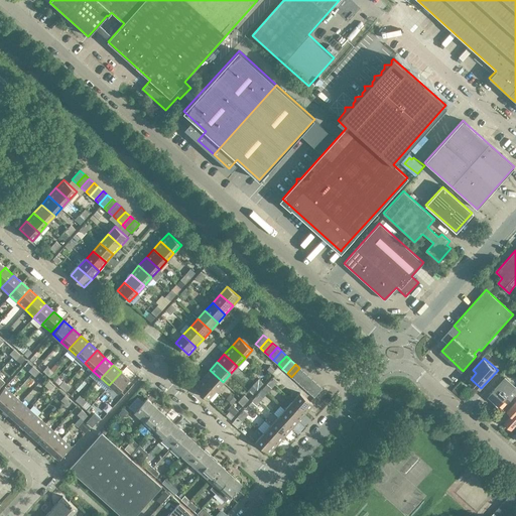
[(291,377),(296,381),(304,372),(299,368),(291,377)]
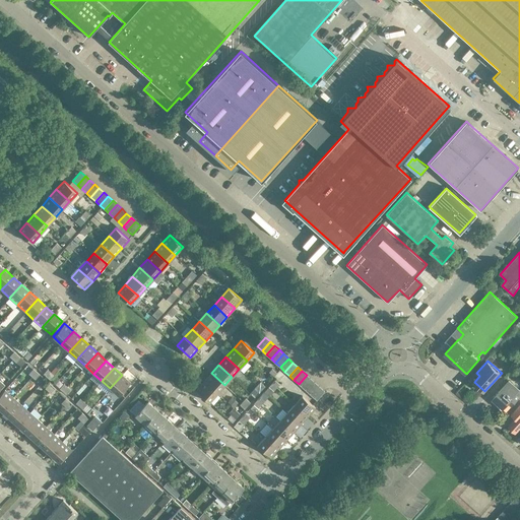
[(224,385),(211,373),(204,382),(216,393),(224,385)]
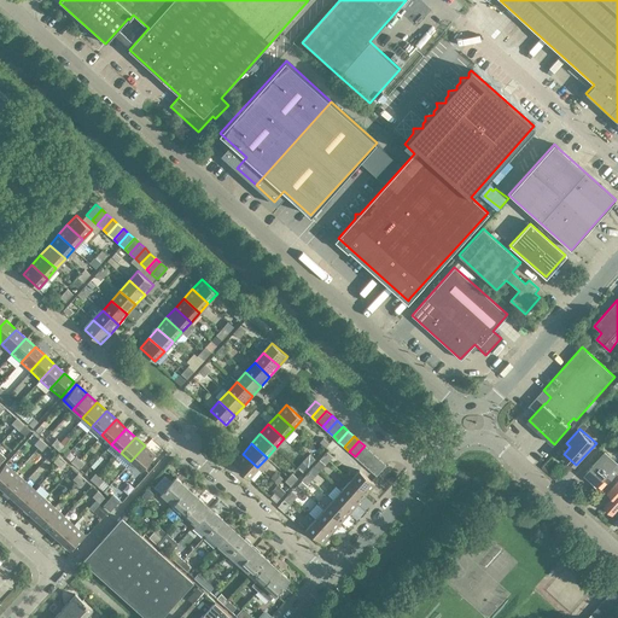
[(145,445),(130,461),(141,471),(155,455),(145,445)]
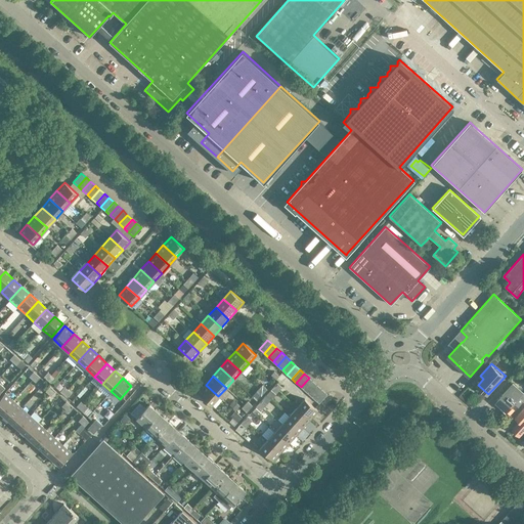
[(309,378),(301,387),(305,391),(313,382),(309,378)]
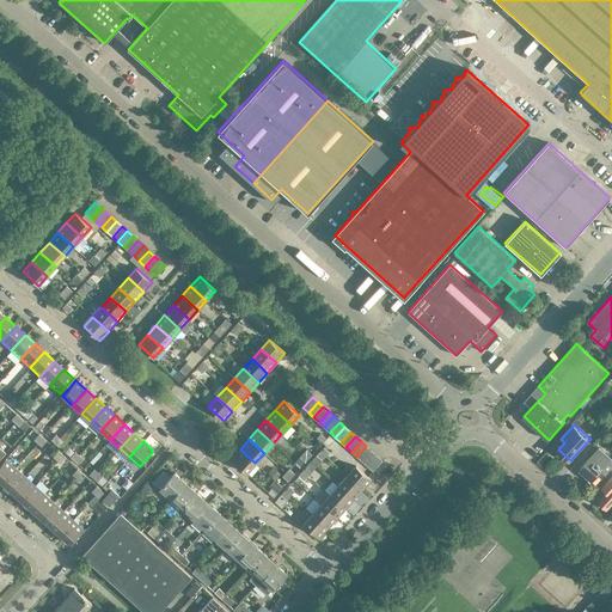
[(372,451),(366,446),(356,457),(362,461),(372,451)]
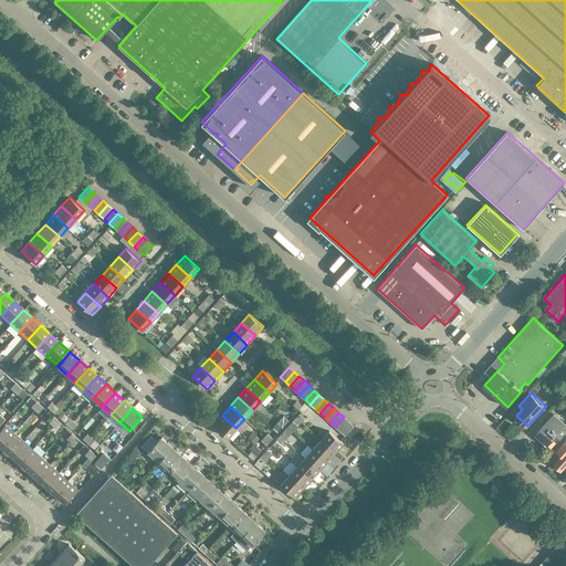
[(556,443),(565,431),(565,423),(555,413),(536,435),(548,444),(552,440),(556,443)]
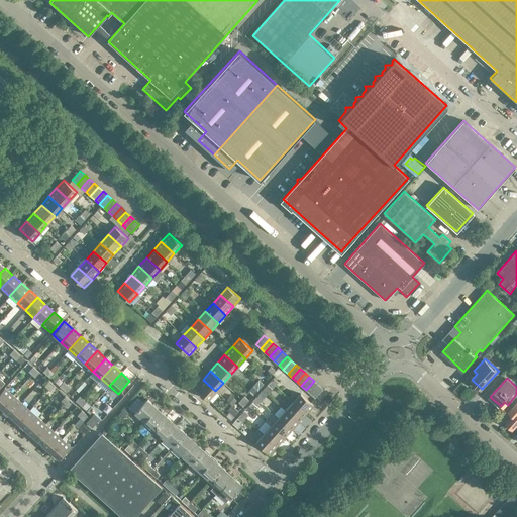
[(215,391),(203,380),(195,388),(208,399),(215,391)]
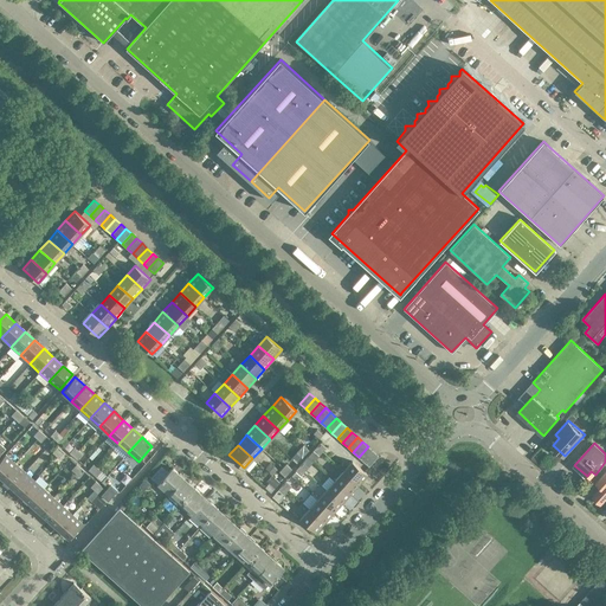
[(359,457),(363,462),(373,451),(368,446),(359,457)]
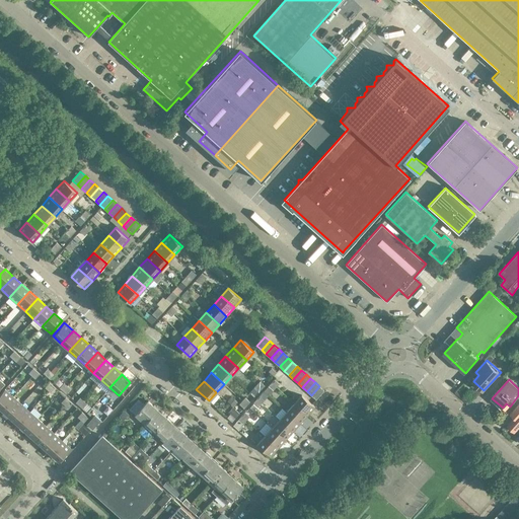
[(319,386),(311,395),(316,399),(324,390),(319,386)]
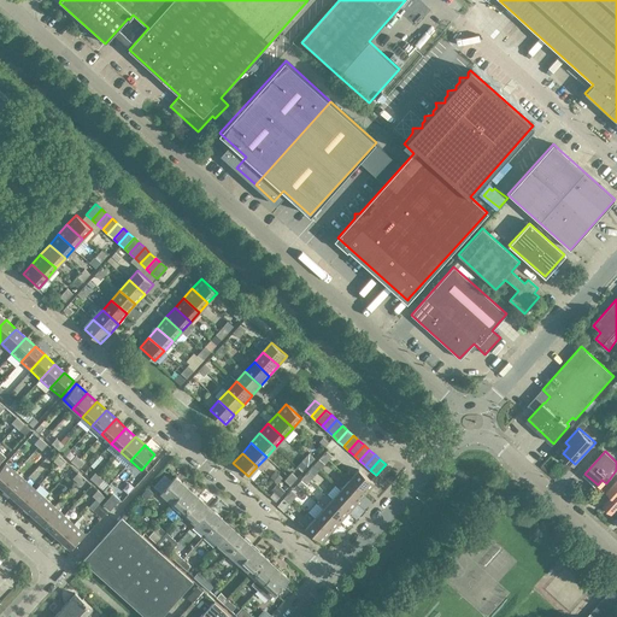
[(5,463),(0,468),(0,486),(1,487),(15,471),(5,463)]
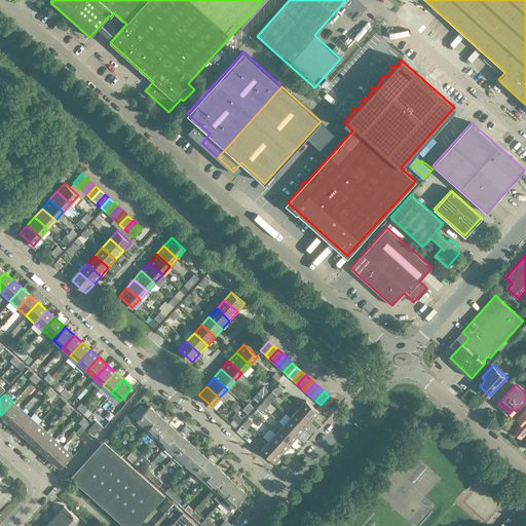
[(305,400),(298,409),(311,420),(318,412),(305,400)]
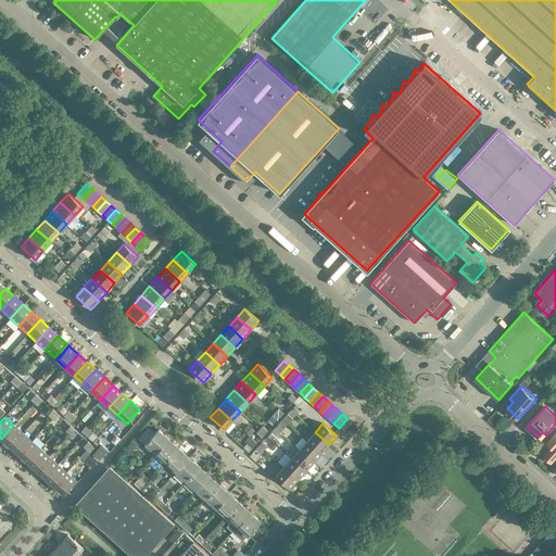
[(13,425),(1,439),(10,446),(23,432),(13,425)]
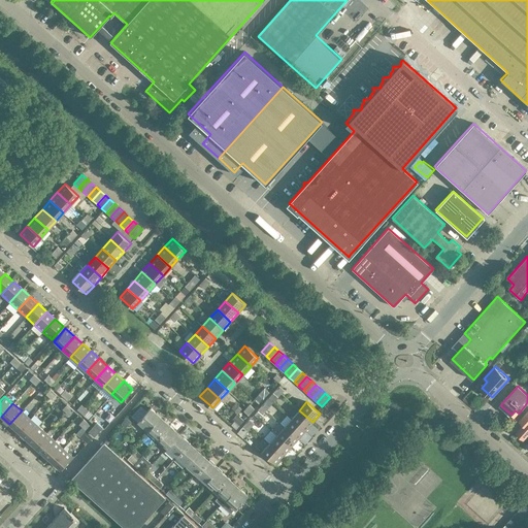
[(138,422),(147,431),(161,417),(151,407),(138,422)]
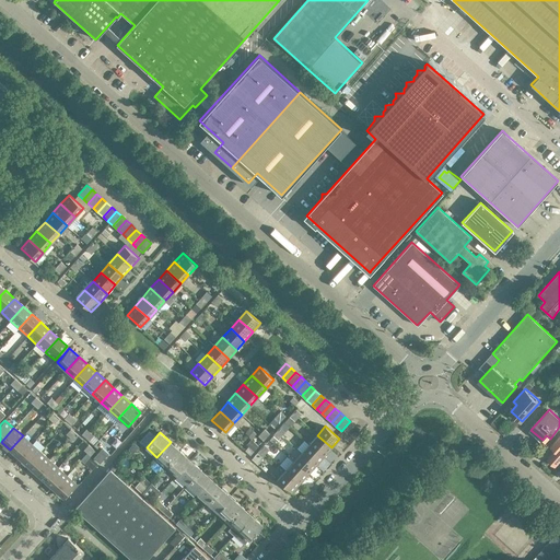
[(117,434),(105,447),(112,454),(124,441),(117,434)]
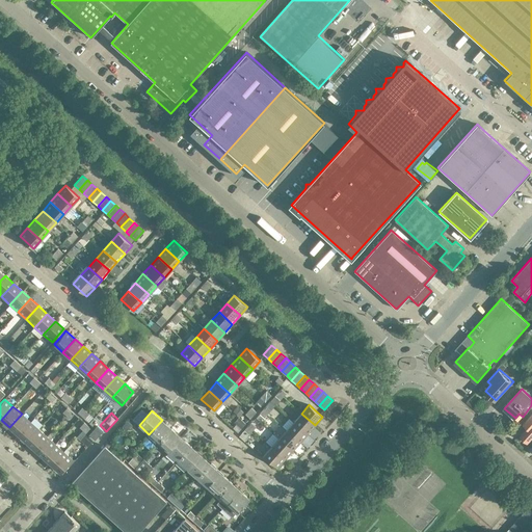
[(22,414),(9,427),(18,435),(30,422),(22,414)]
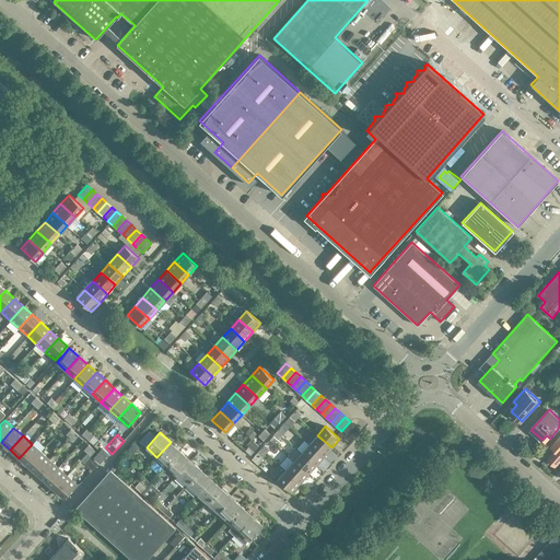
[(317,435),(310,444),(324,456),(331,447),(317,435)]
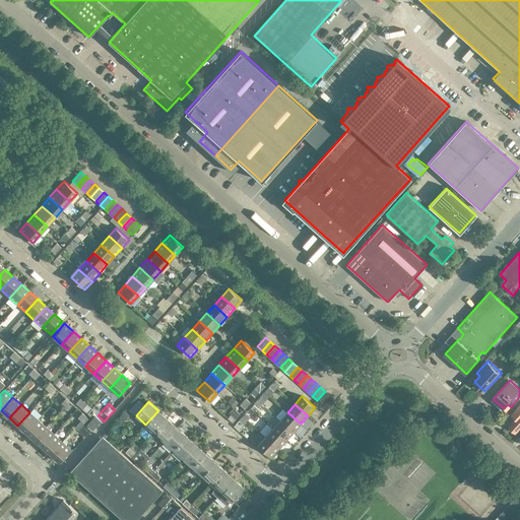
[(519,405),(512,414),(516,417),(509,426),(516,433),(519,428),(519,405)]
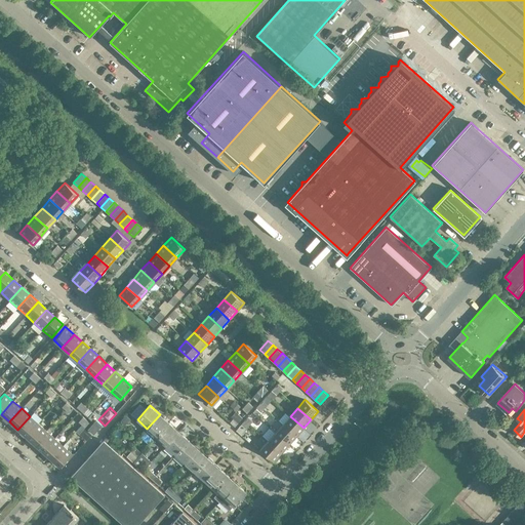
[(160,414),(147,429),(157,437),(169,422),(160,414)]
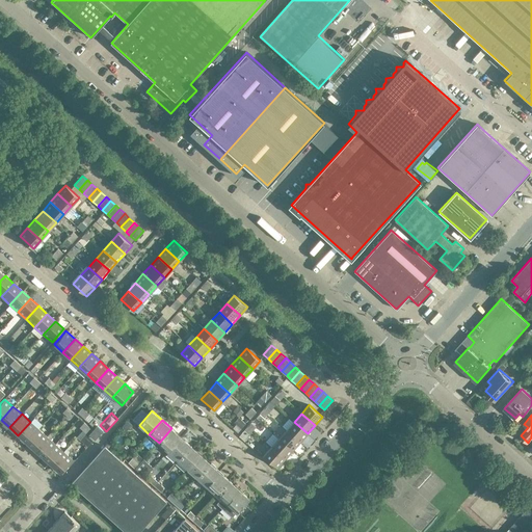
[(30,422),(18,435),(26,443),(38,429),(30,422)]
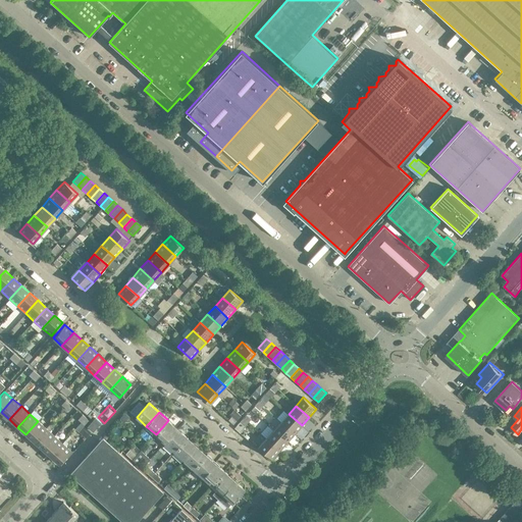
[(289,414),(281,422),(294,433),(302,425),(289,414)]
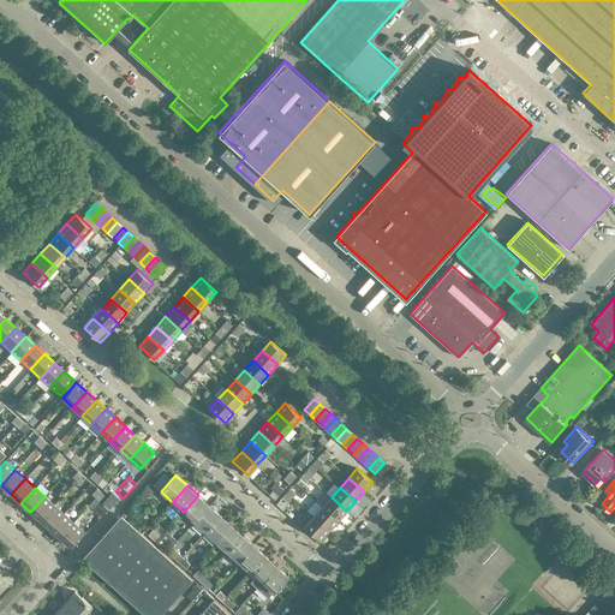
[(91,494),(100,501),(105,495),(97,489),(91,494)]
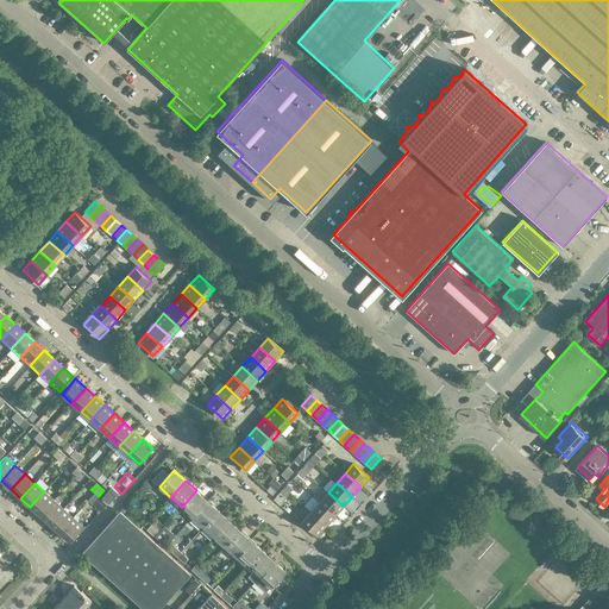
[(111,487),(101,497),(108,503),(118,493),(111,487)]
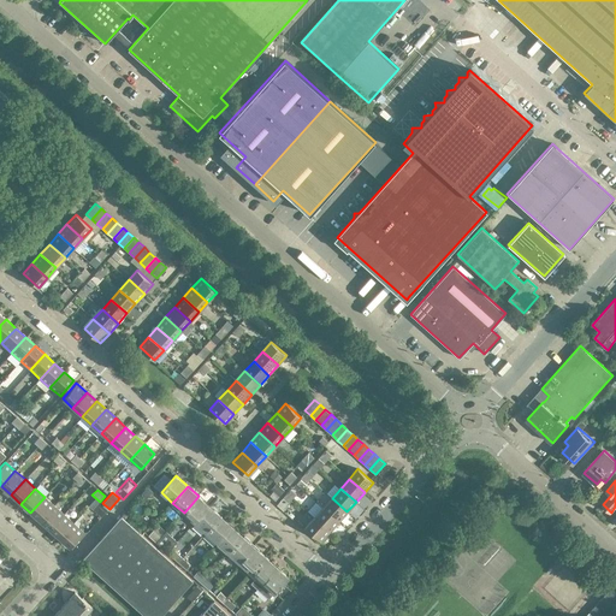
[(347,511),(332,498),(326,493),(318,503),(323,508),(338,521),(347,511)]
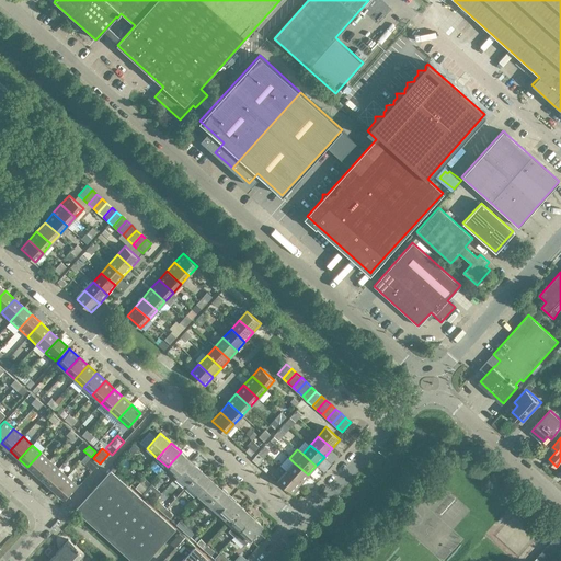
[(181,451),(168,467),(178,476),(192,460),(181,451)]
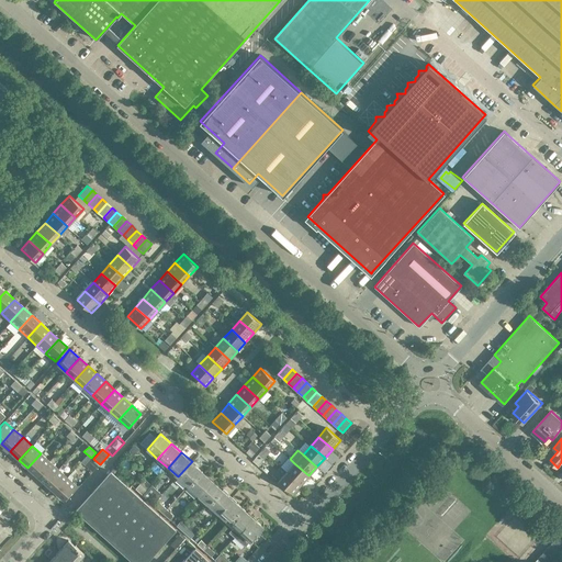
[(41,453),(27,468),(36,475),(49,461),(41,453)]
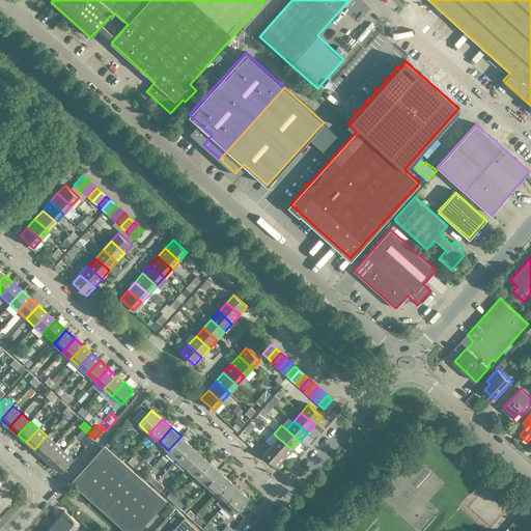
[(47,436),(34,449),(43,456),(55,444),(47,436)]
